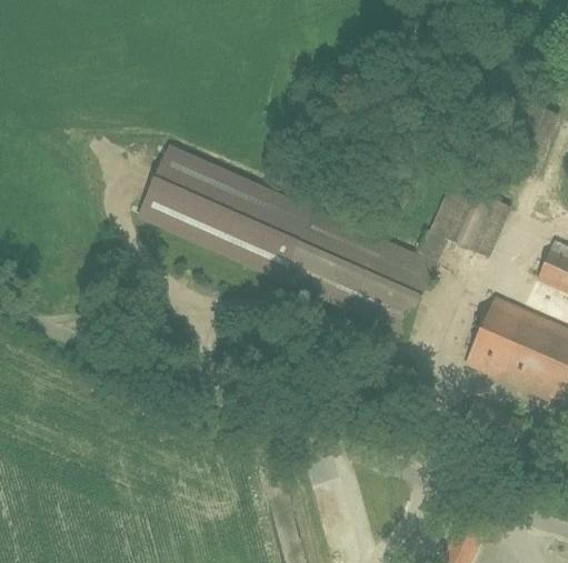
[(301,231),(279,285),(404,337),(426,282),(301,231)]
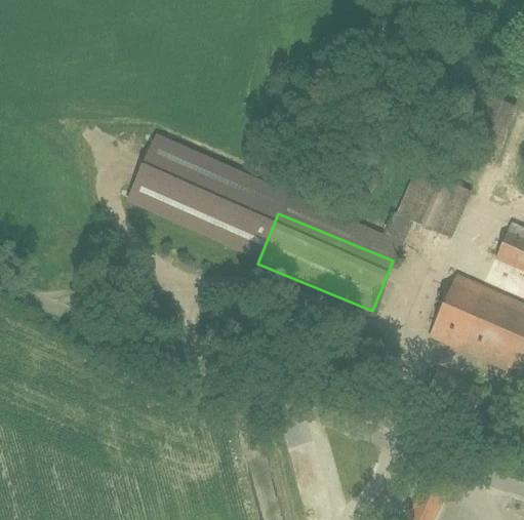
[(523,225),(510,220),(492,265),(523,277),(523,225)]
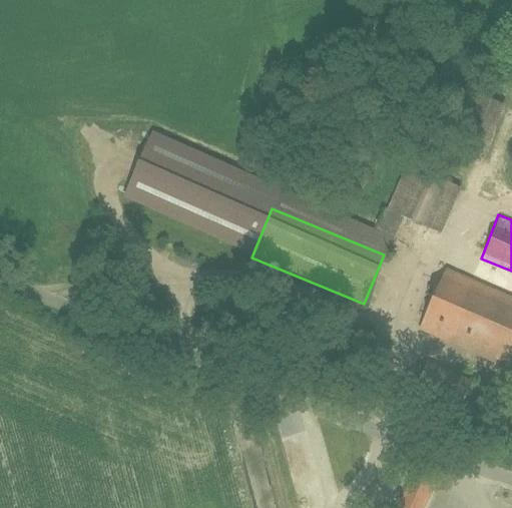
[(511,291),(445,264),(419,327),(511,365),(511,291)]
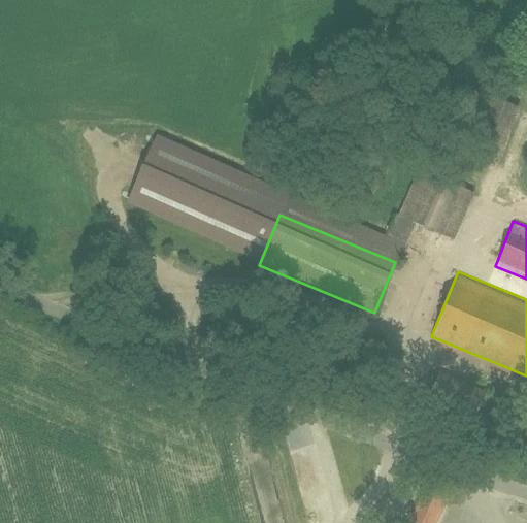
[(437,522),(450,493),(395,471),(373,522),(437,522)]
